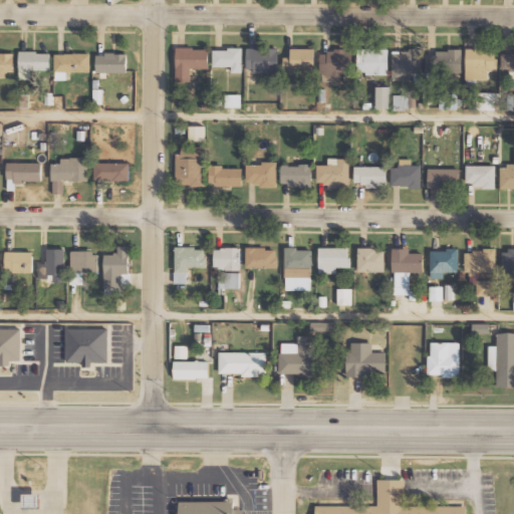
[(209,68),(210,48),(177,47),(177,80),(191,80),(191,68),(209,68)]
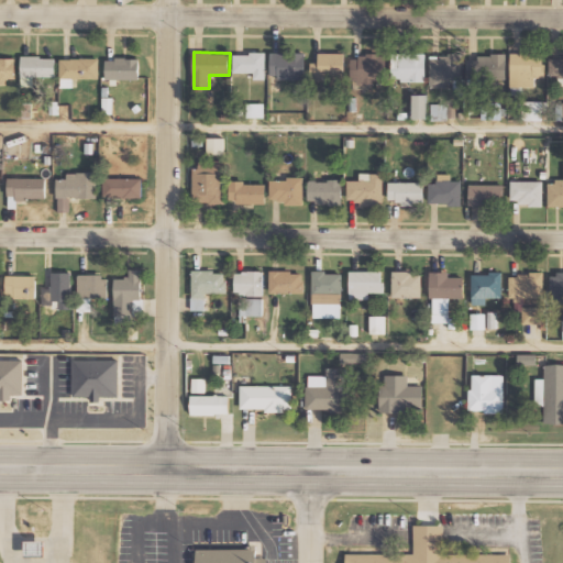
[(234,73),(254,73),(254,79),(266,79),(266,53),(234,53),(234,73)]
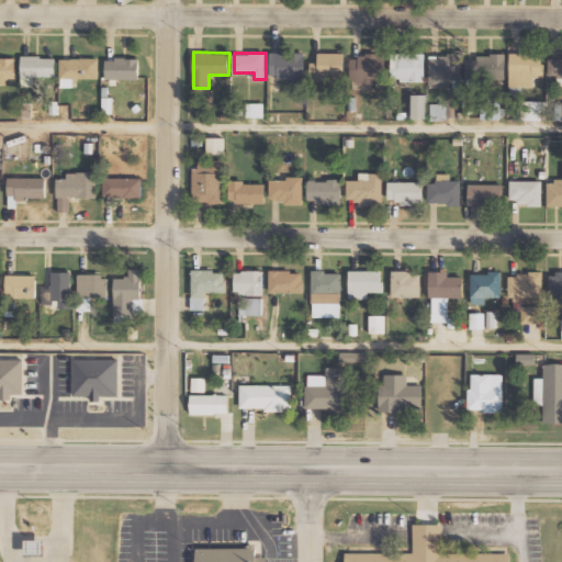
[(305,78),(304,53),(270,54),(271,78),(305,78)]
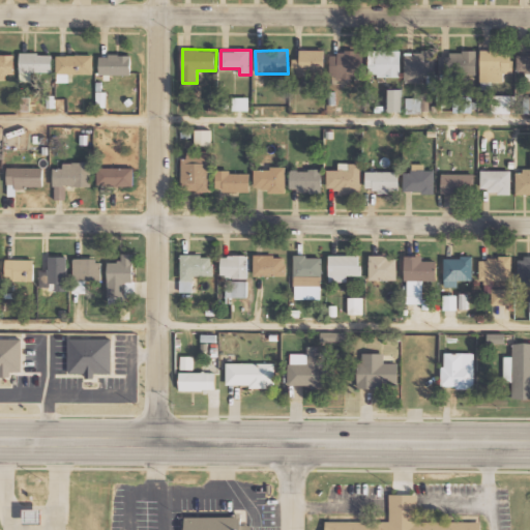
[(293,75),(324,75),(325,50),(300,50),(300,59),(293,59),(293,75)]
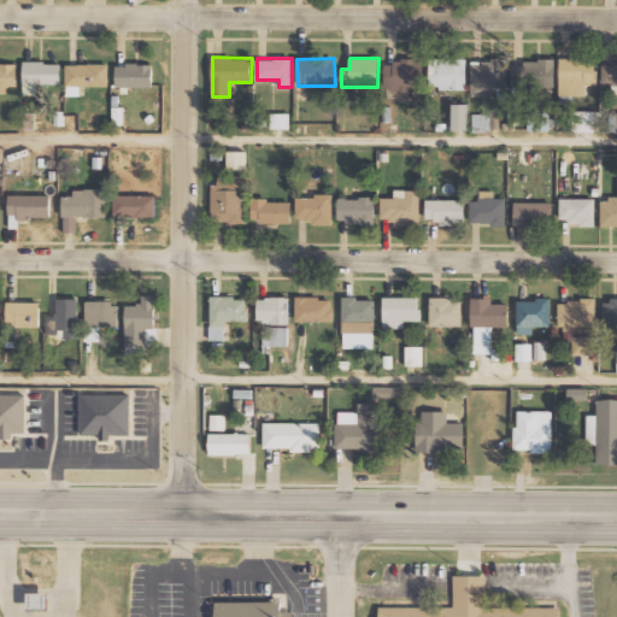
[(466,89),(466,59),(430,58),(429,88),(466,89)]
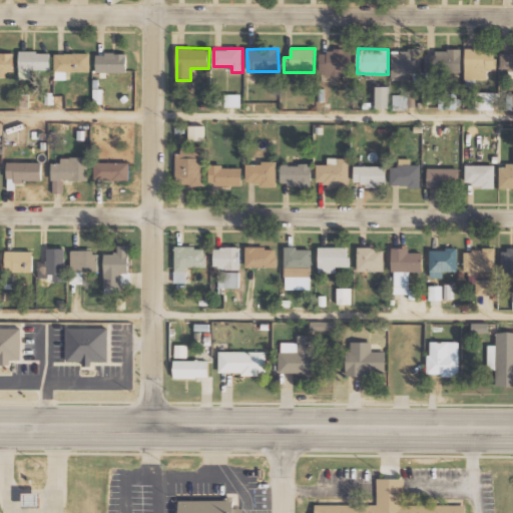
[(465,79),(488,80),(488,71),(496,71),(496,49),(466,48),(465,79)]
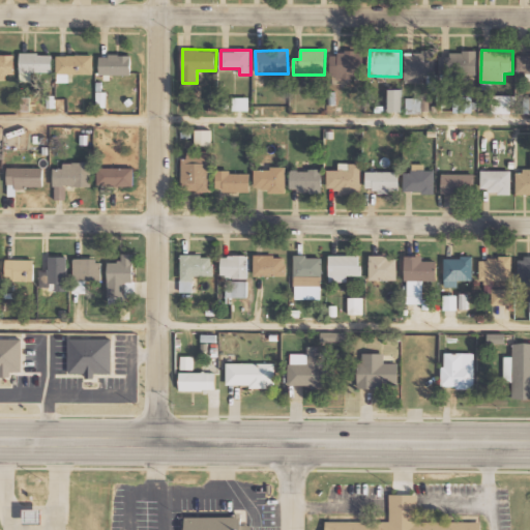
[(330,53),(331,78),(359,77),(358,52),(330,53)]
